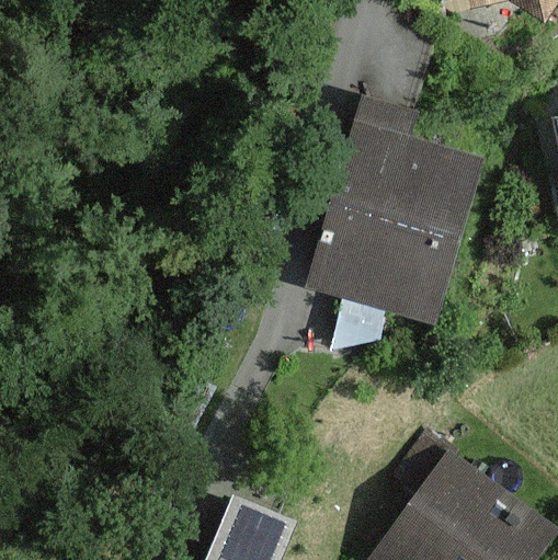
[(466,0),(469,9),(507,1),(544,24),(557,0),(466,0)]
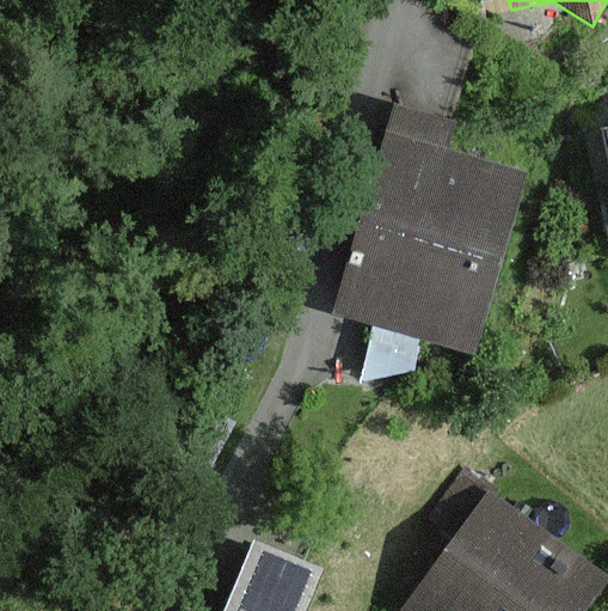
[(448,150),(456,122),(393,105),(333,313),(474,354),(526,172),(448,150)]
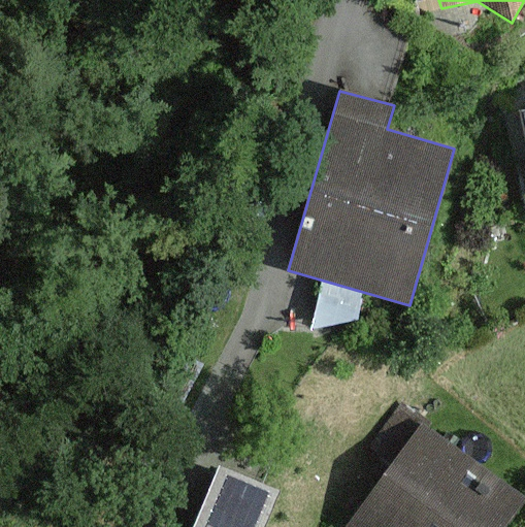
[(524,108),(518,110),(524,145),(524,164),(514,166),(524,217),(524,108)]
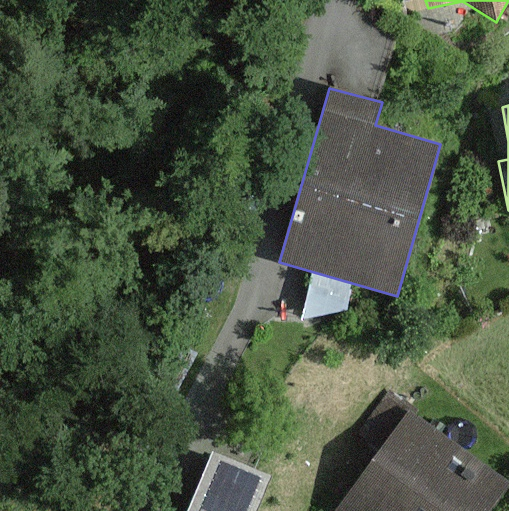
[(346,289),(307,278),(303,319),(344,308),(346,289)]
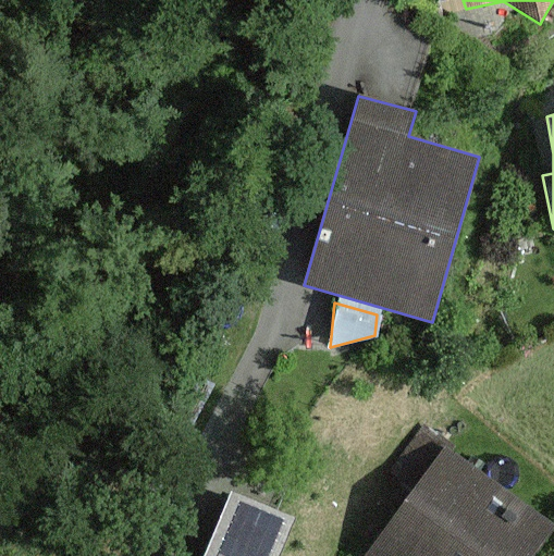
[(532,555),(553,528),(443,448),(365,555),(532,555)]
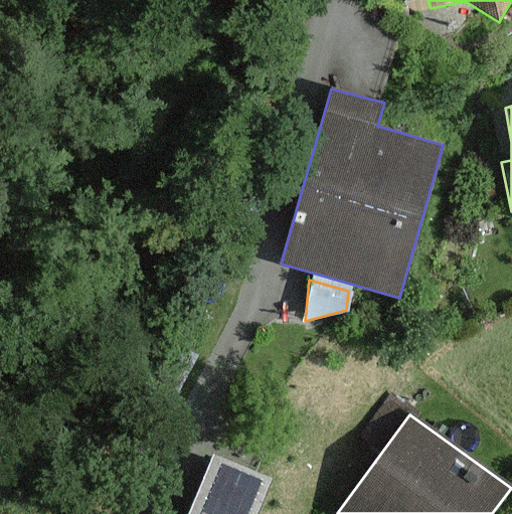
[(258,513),(272,479),(211,455),(187,513),(183,513),(175,509),(172,513),(258,513)]
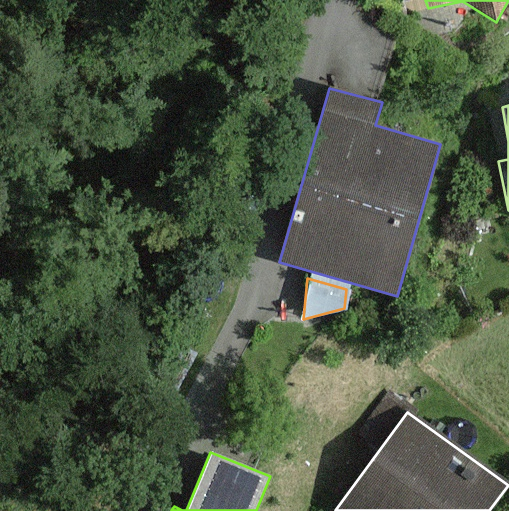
All buildings are outlined.
